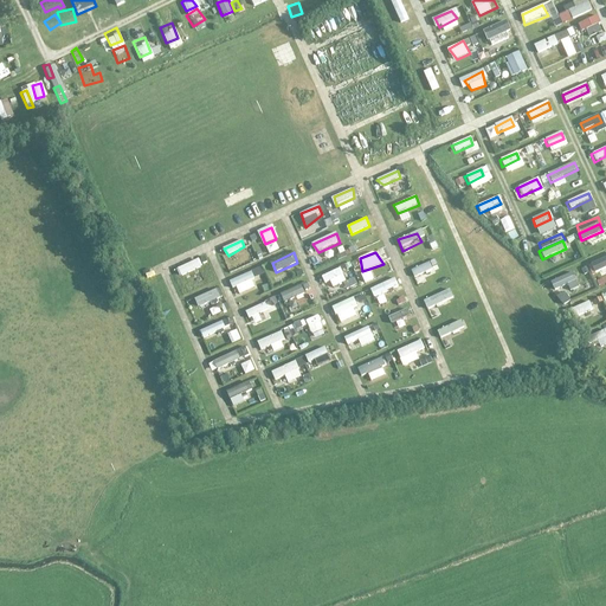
[(581,269),(591,263),(587,257),(578,263),(581,269)]
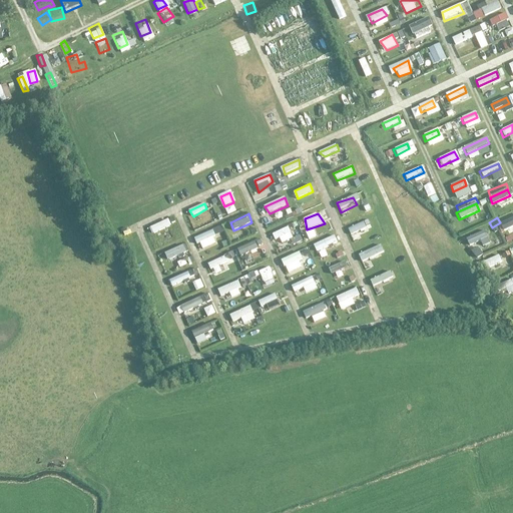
[(166,220),(153,226),(156,235),(169,230),(166,220)]
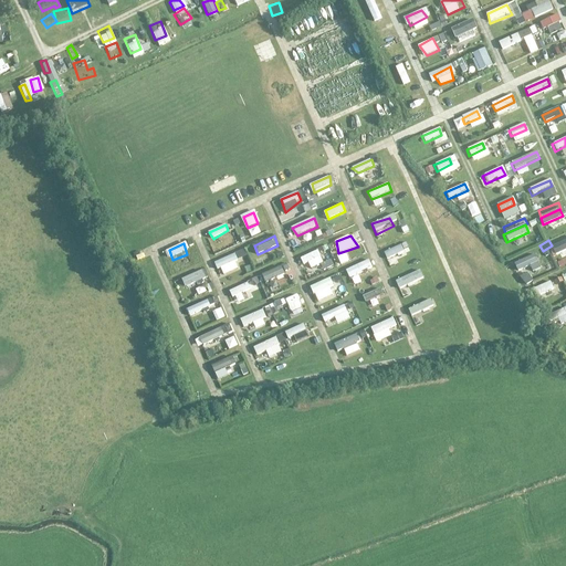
[(401,245),(385,252),(388,260),(405,253),(401,245)]
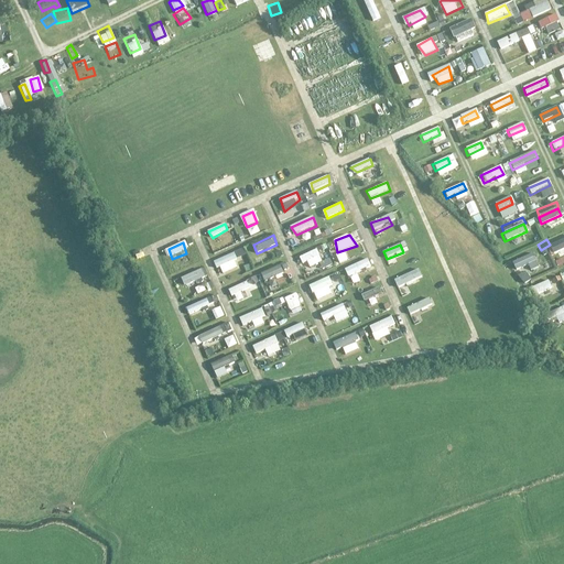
[(316,249),(300,257),(311,267),(322,261),(316,249)]
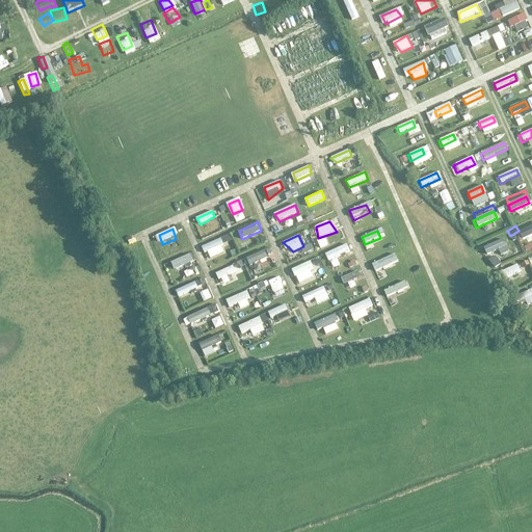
[(220,238),(202,246),(208,260),(225,254),(220,238)]
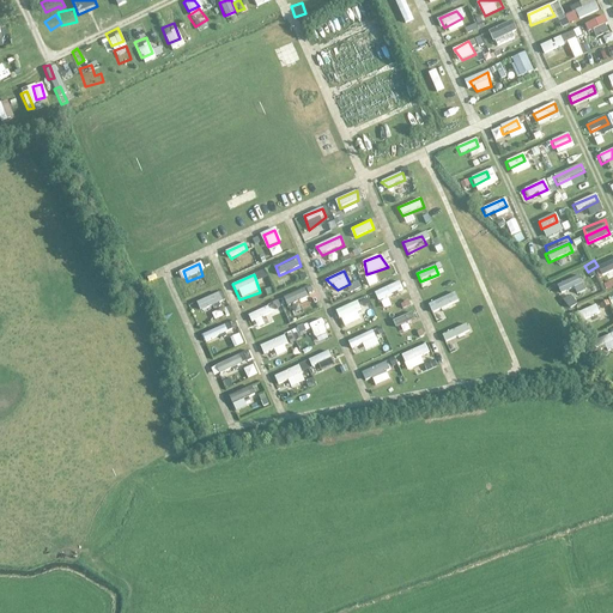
[(578,277),(557,287),(560,295),(582,285),(578,277)]
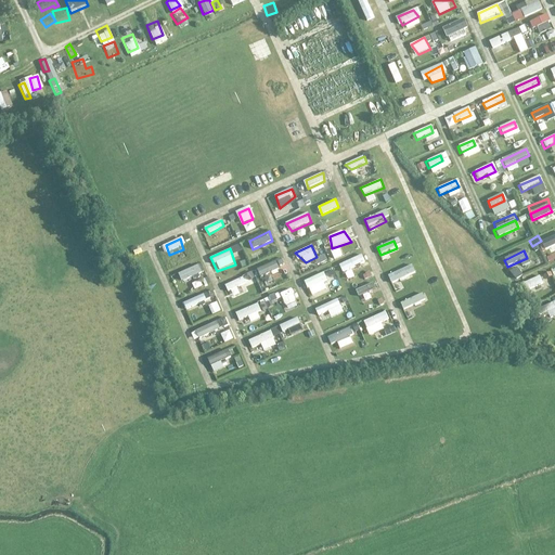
[(361,255),(339,266),(345,273),(365,263),(361,255)]
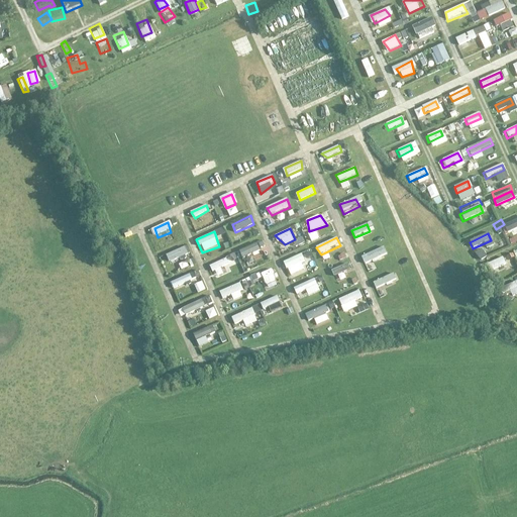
[(261,242),(239,250),(244,256),(263,248),(261,242)]
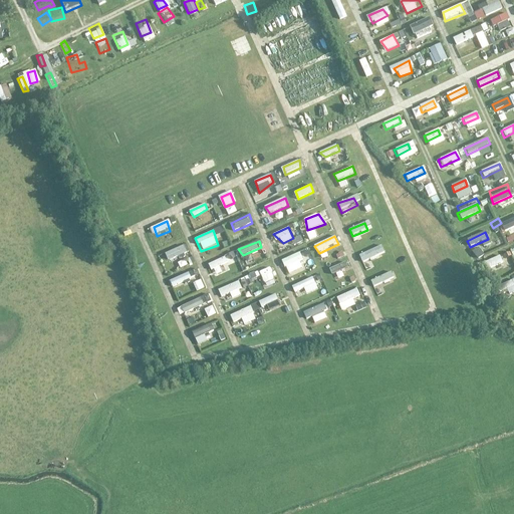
[(184,247),(166,255),(169,262),(187,253),(184,247)]
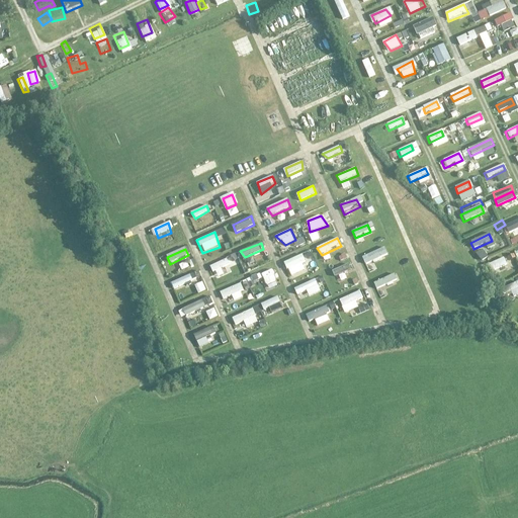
[(384,249),(363,258),(368,267),(389,256),(384,249)]
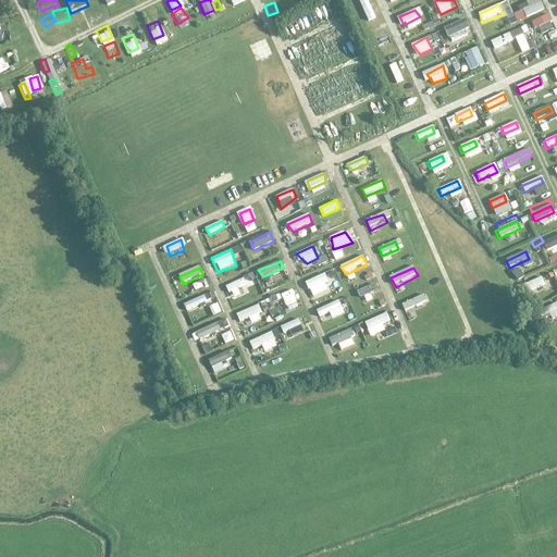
[(332,270),(306,283),(310,291),(336,281),(332,270)]
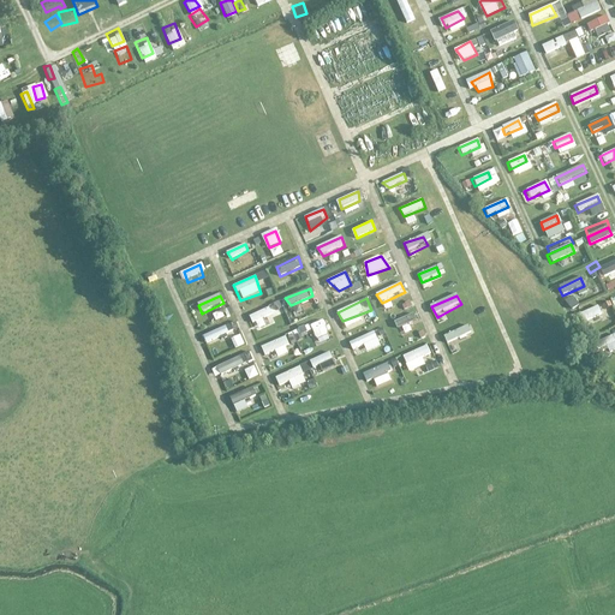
[(273,305),(254,314),(260,330),(278,322),(273,305)]
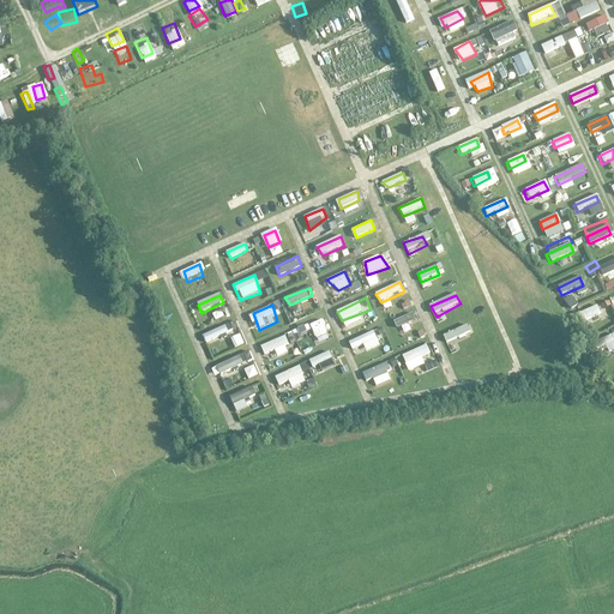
[(600,305),(576,315),(579,321),(602,311),(600,305)]
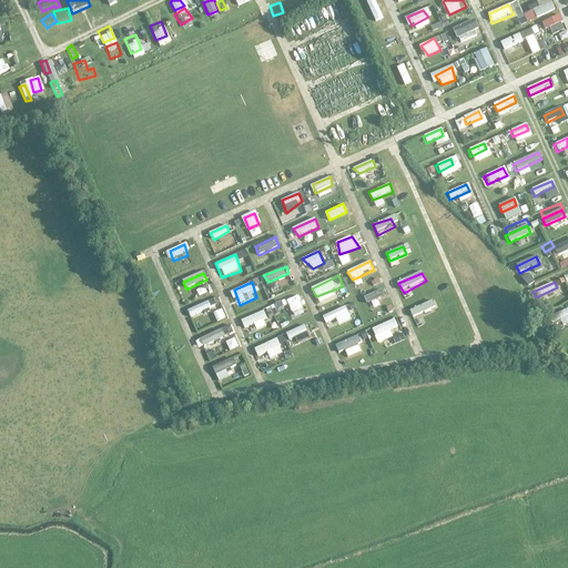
[(382,288),(363,297),(369,301),(385,296),(382,288)]
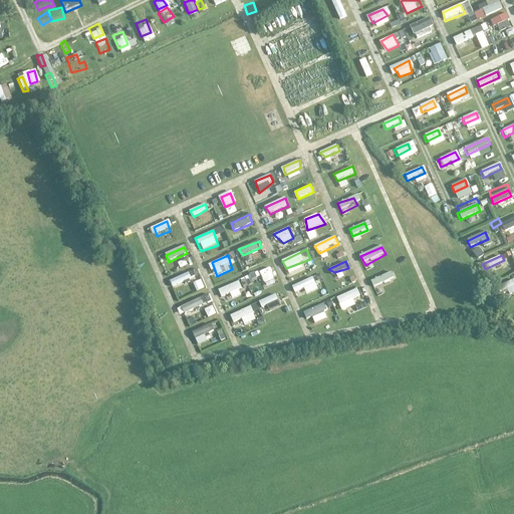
[(270,267),(258,272),(263,284),(273,280),(270,267)]
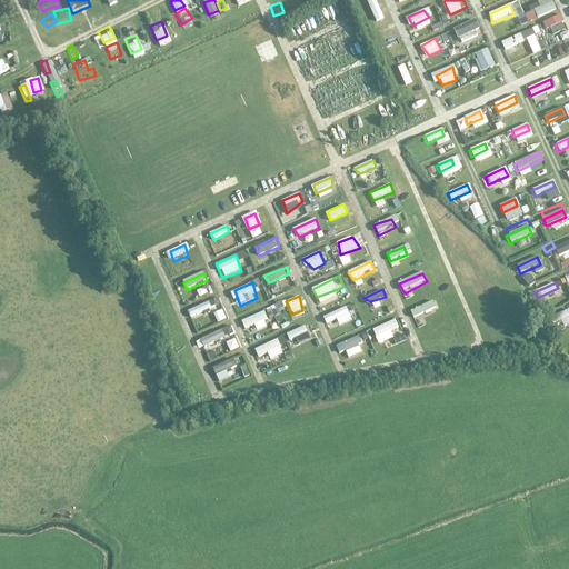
[(435,300),(410,311),(417,322),(439,312),(435,300)]
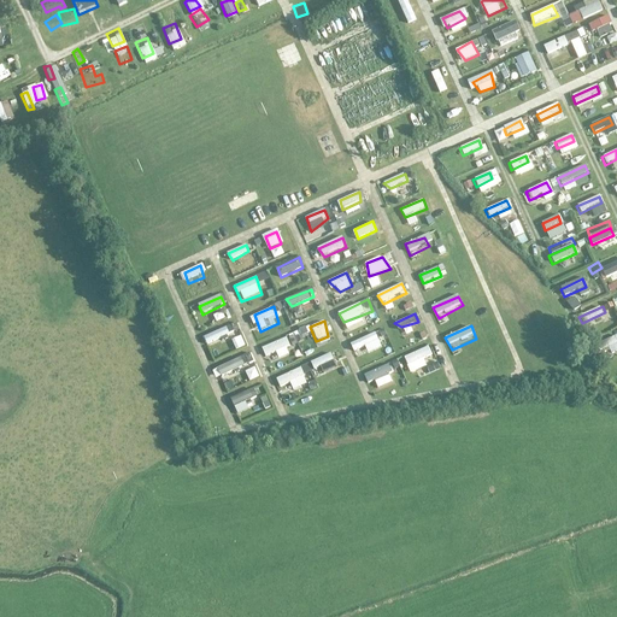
[(207,345),(230,335),(227,328),(205,339),(207,345)]
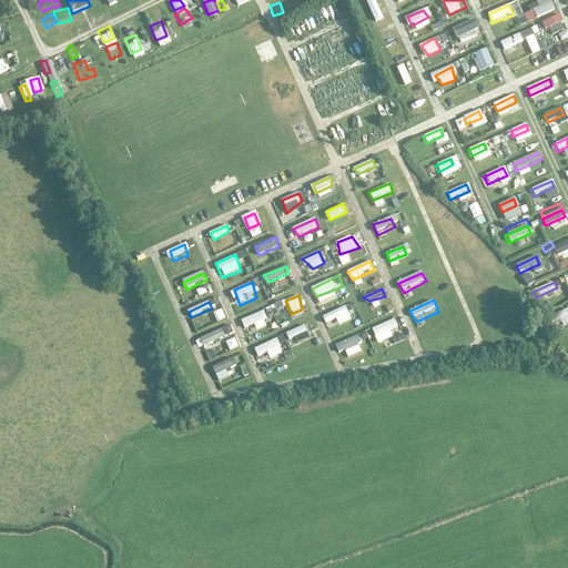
[(347,306),(325,316),(330,330),(352,320),(347,306)]
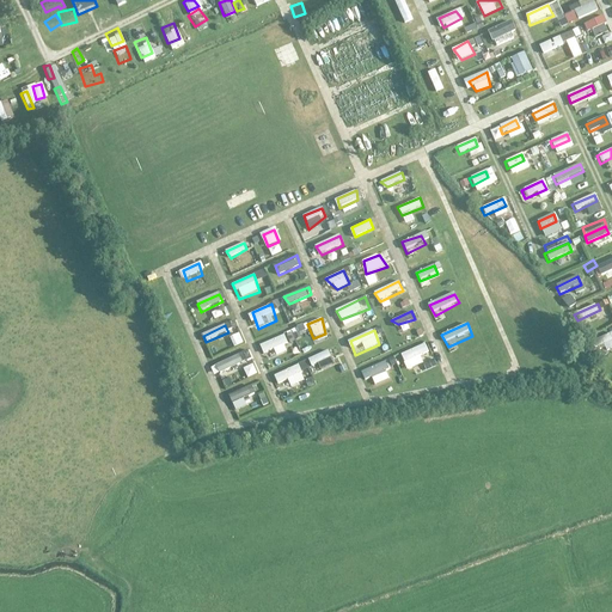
[(285,334),(261,344),(267,360),(289,349),(285,334)]
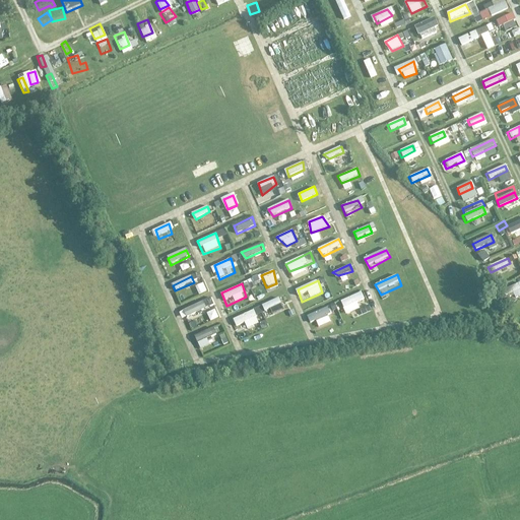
[(519,289),(519,285),(519,283),(501,293),(504,298),(519,289)]
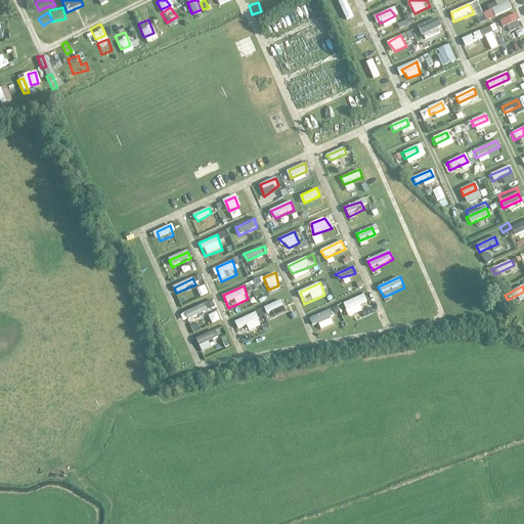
[(365,295),(345,303),(350,317),(367,303),(365,295)]
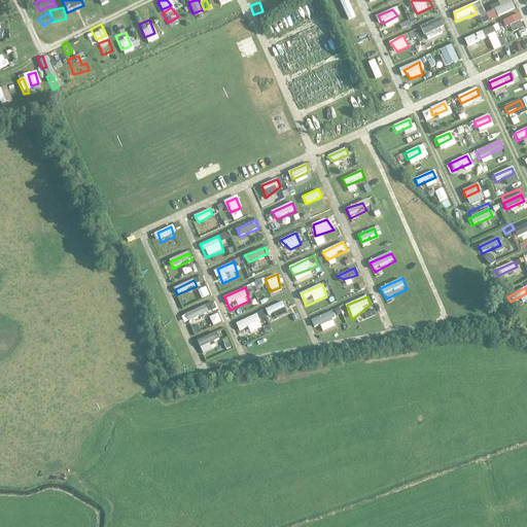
[(280,303),(268,310),(270,316),(285,310),(280,303)]
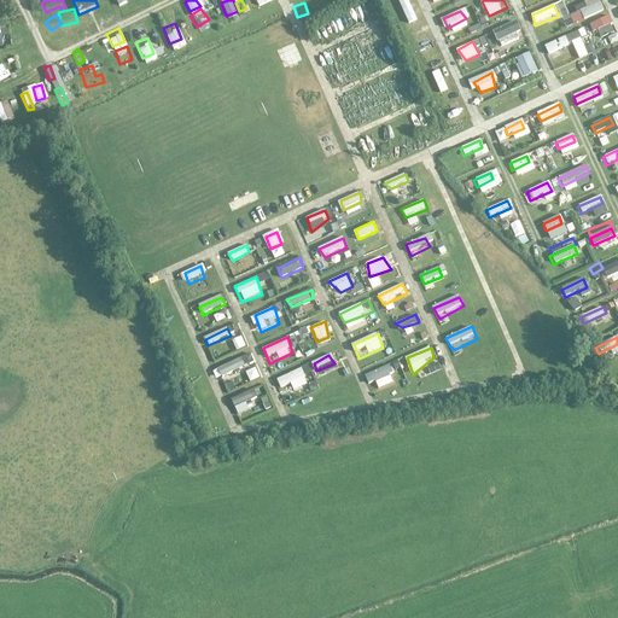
[(243,360),(220,371),(223,379),(246,368),(243,360)]
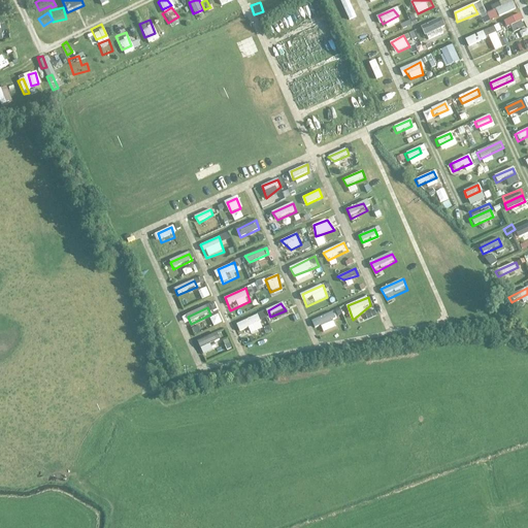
[(334,312),(311,322),(315,328),(337,327),(334,312)]
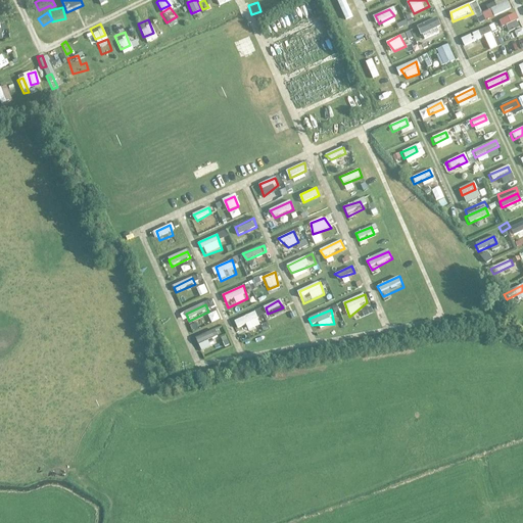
[(255,312),(235,321),(240,335),(260,326),(255,312)]
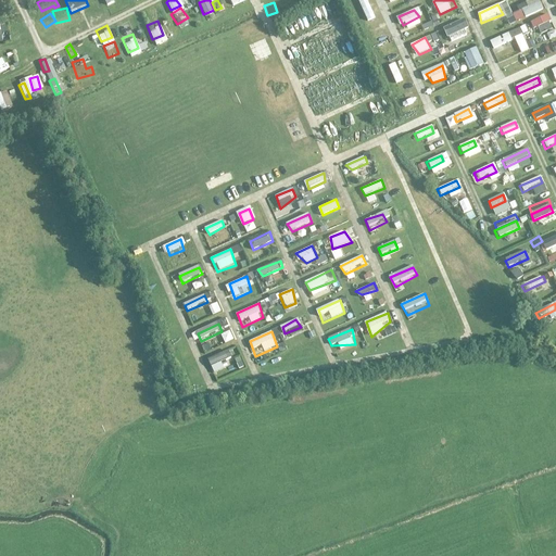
[(229,352),(210,362),(213,368),(232,359),(229,352)]
